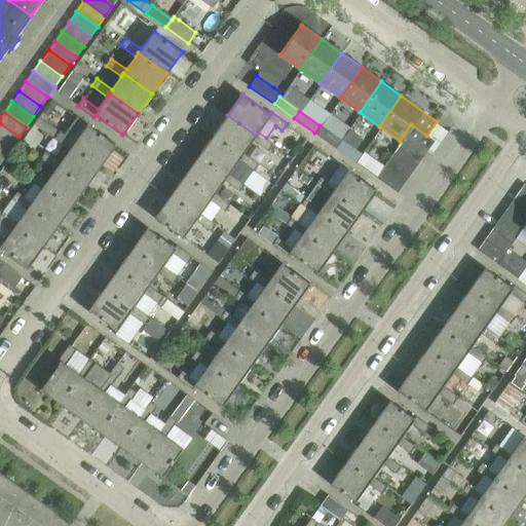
[(329,113),(320,125),(314,133),(335,148),(340,141),(349,127),(329,113)]
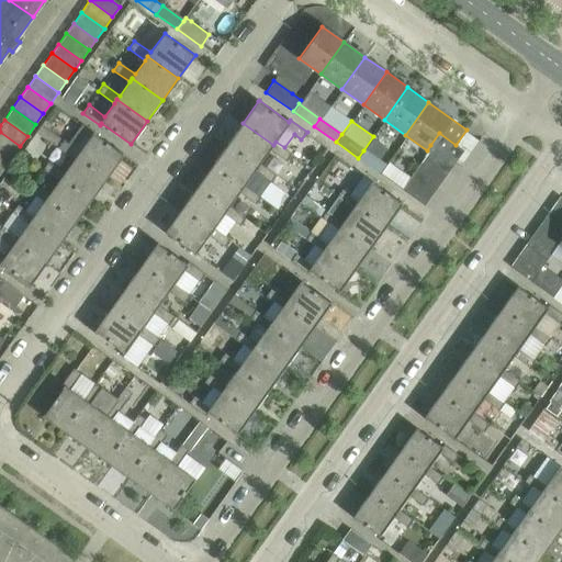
[(67,143),(63,139),(57,147),(72,158),(76,155),(108,177),(124,154),(81,123),(67,143)]
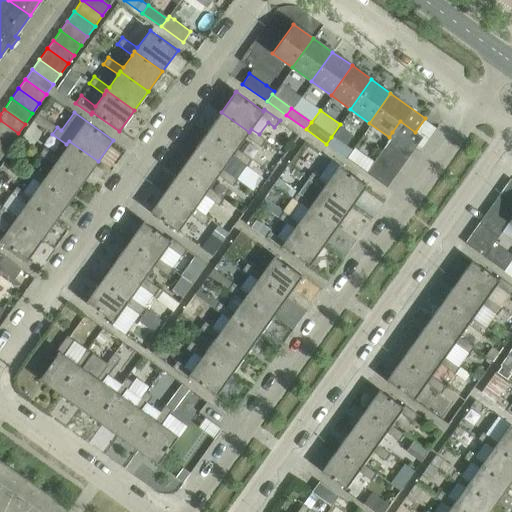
[(249,132),(221,112),(207,132),(235,152),(237,148),(246,136),(261,146),(266,139),(259,134),(251,129),(249,132)]
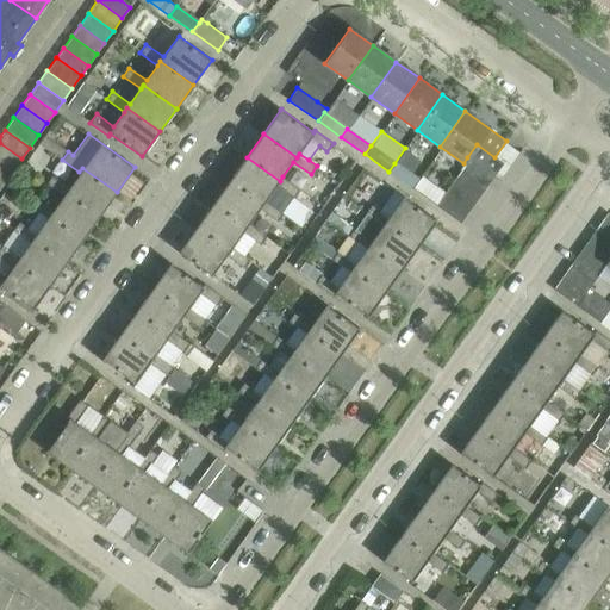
[(39,143),(62,160),(68,151),(45,135),(39,143)]
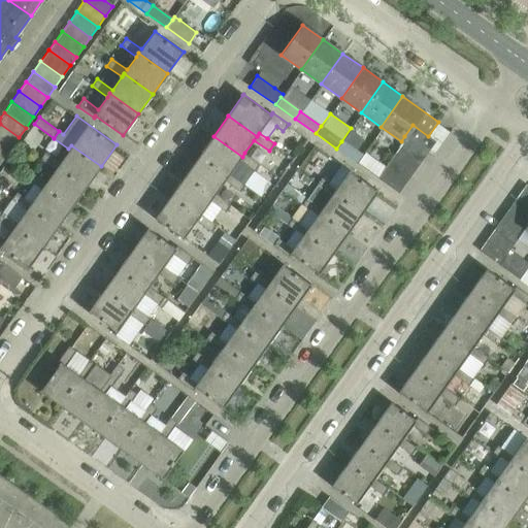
[(19,137),(0,124),(0,139),(10,147),(19,137)]
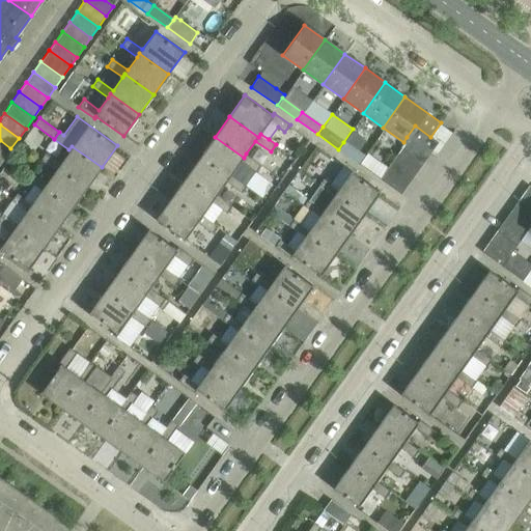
[(439,142),(430,137),(415,126),(407,137),(430,154),(439,142)]
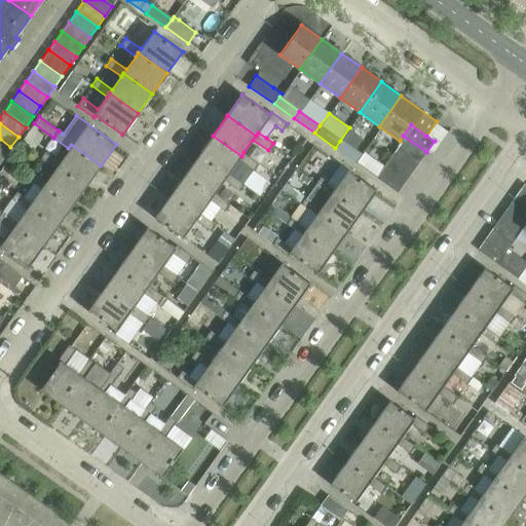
[(259,163),(243,152),(241,156),(213,136),(198,155),(227,176),(229,173),(238,159),(254,171),(259,163)]
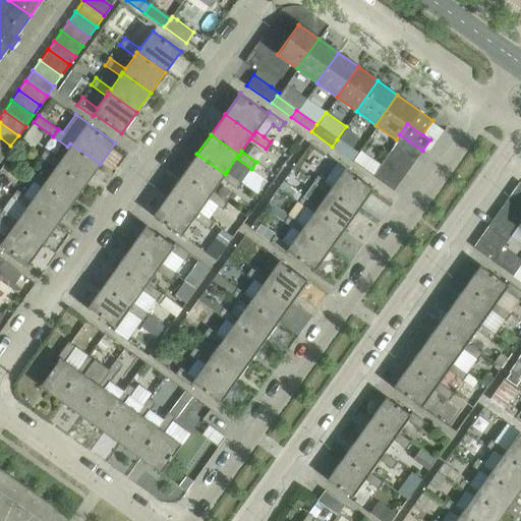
[(422,151),(399,134),(396,139),(392,145),(415,161),(422,151)]
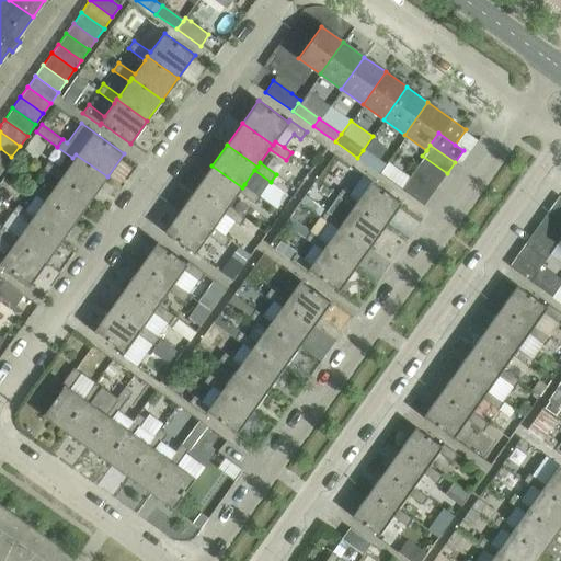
[(11,157),(0,148),(0,164),(3,168),(11,157)]
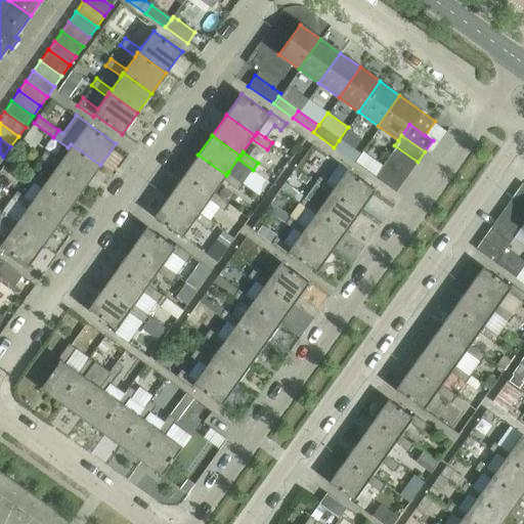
[(358,154),(339,140),(334,147),(353,162),(358,154)]
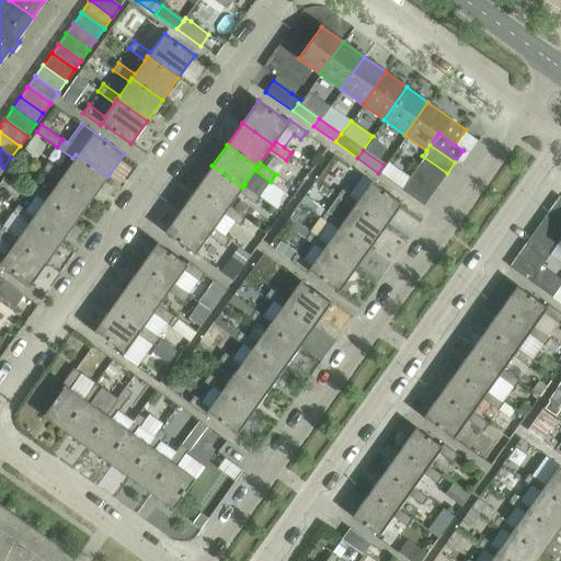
[(107,176),(76,155),(72,158),(64,172),(47,160),(42,168),(57,180),(60,175),(92,198),(107,176)]
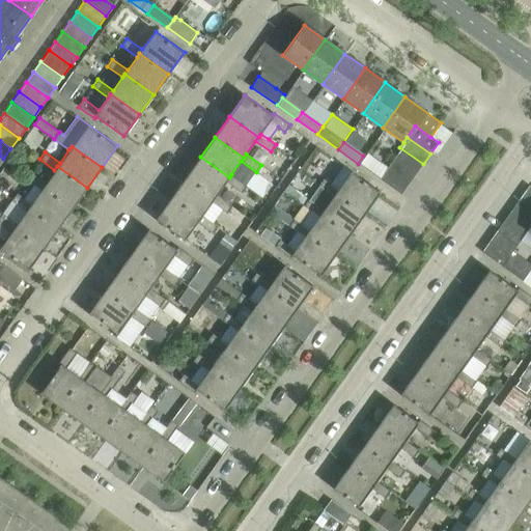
[(423,164),(399,147),(393,157),(416,173),(423,164)]
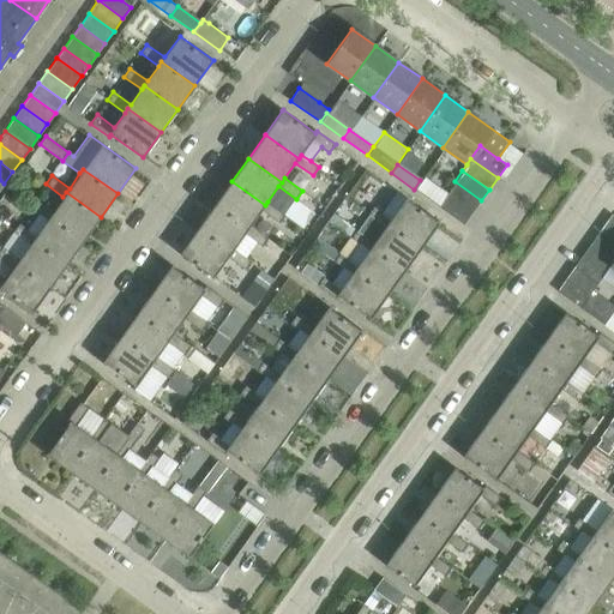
[(286,214),(268,202),(265,205),(232,181),(215,205),(248,229),(251,224),(262,210),(280,222),(286,214)]
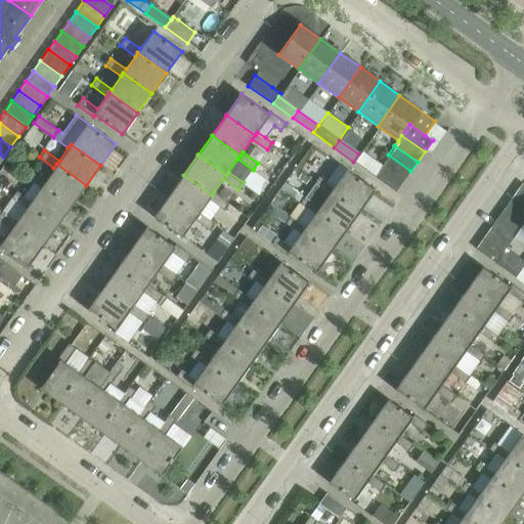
[(410,171),(388,155),(380,166),(403,182),(410,171)]
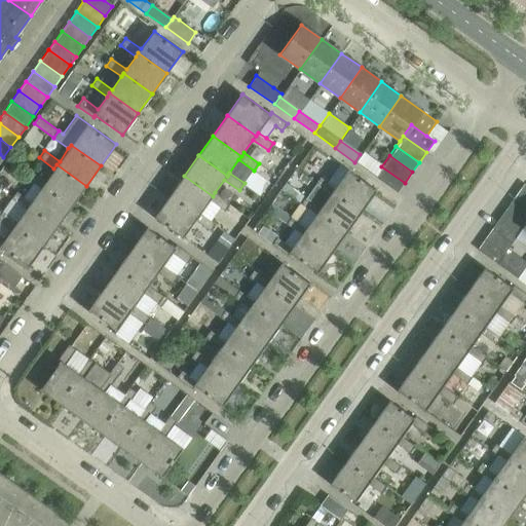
[(377,190),(348,170),(340,163),(327,182),(320,177),(314,184),(330,195),(332,191),(361,212),(377,190)]
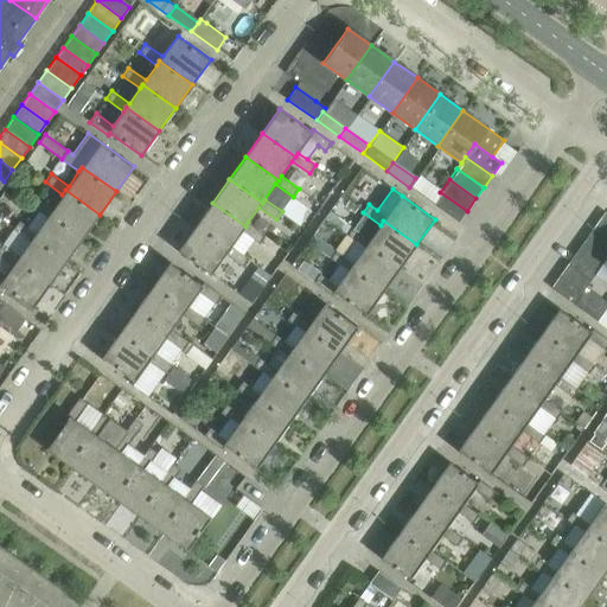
[(100,215),(65,190),(62,195),(52,209),(34,197),(29,205),(37,211),(46,217),(49,213),(83,237),(100,215)]
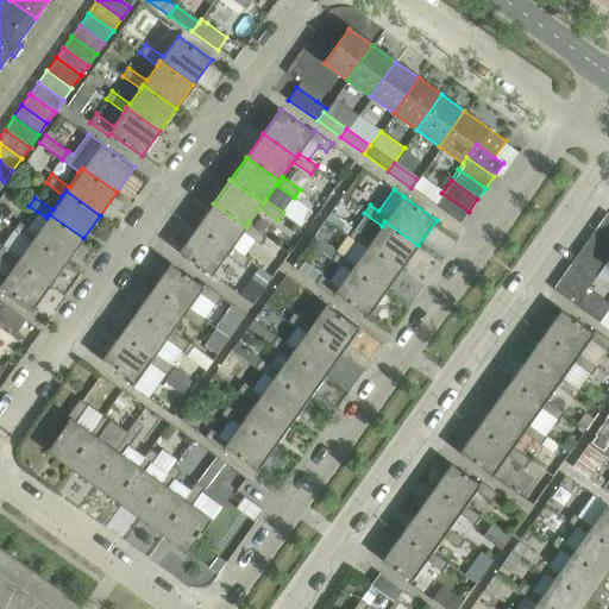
[(469,212),(441,193),(433,203),(460,223),(469,212)]
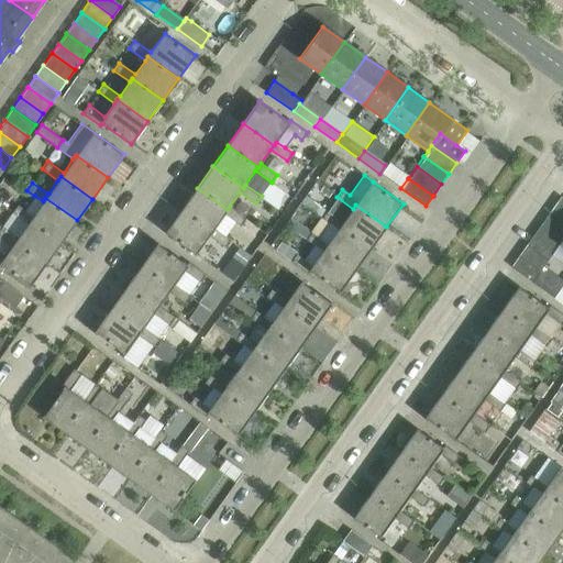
[(224,214),(241,225),(246,218),(230,206),(228,210),(197,188),(181,209),(212,231),(214,228),(224,214)]
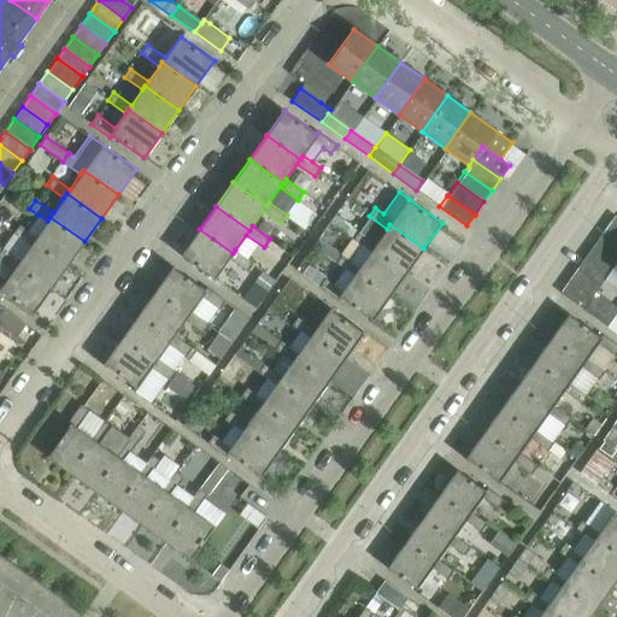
[(84,241),(50,217),(47,221),(37,215),(27,229),(18,223),(12,231),(30,245),(33,240),(68,265),(84,241)]
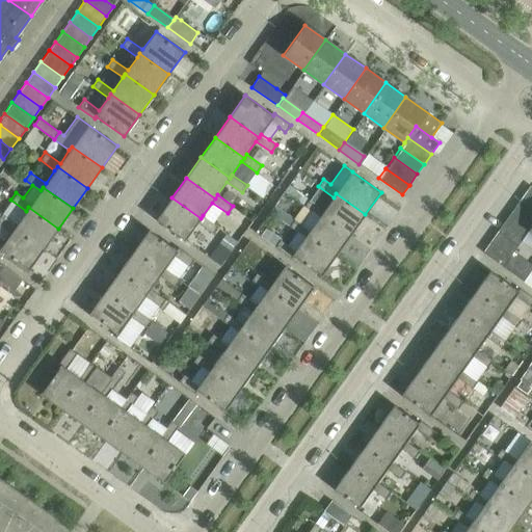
[(365,214),(336,193),(334,197),(324,210),(309,198),(303,207),(311,212),(319,217),(321,214),(350,235),(365,214)]
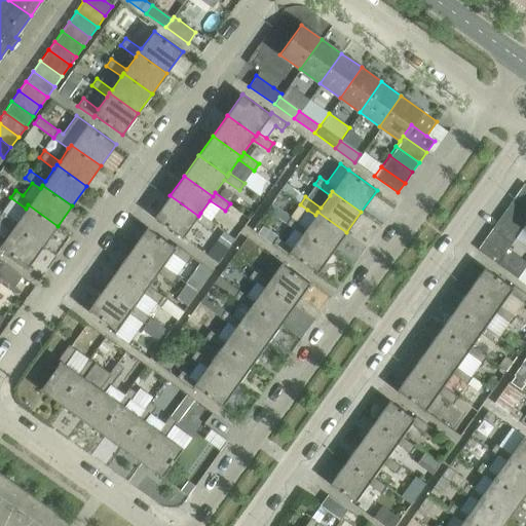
[(216,223),(200,213),(198,216),(170,195),(153,218),(182,237),(183,238),(195,220),(211,230),(216,223)]
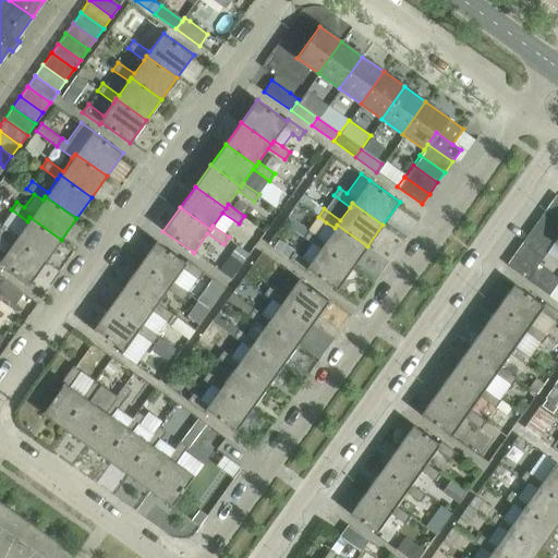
[(557,235),(557,218),(545,209),(536,221),(557,237),(557,235)]
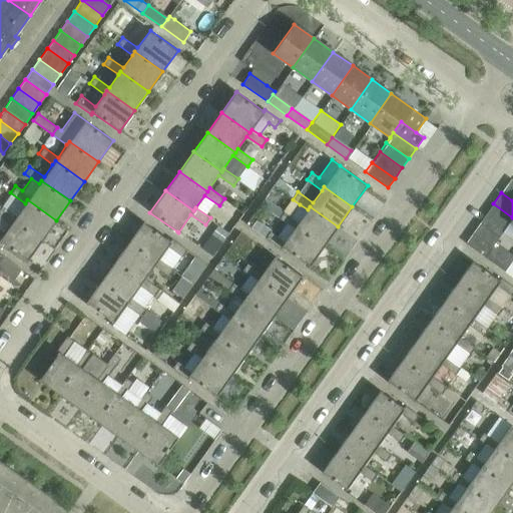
[(243,212),(224,198),(219,205),(218,207),(236,220),(237,220),(243,212)]
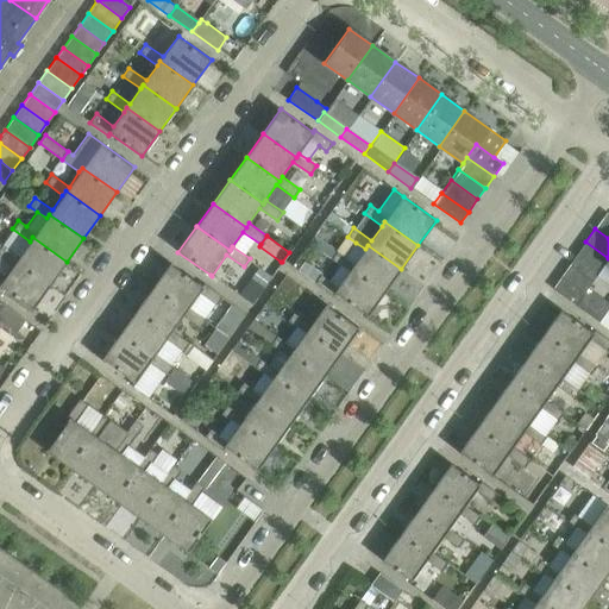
[(67,262),(32,237),(30,242),(19,256),(1,244),(0,245),(0,255),(13,264),(16,261),(50,286),(67,262)]
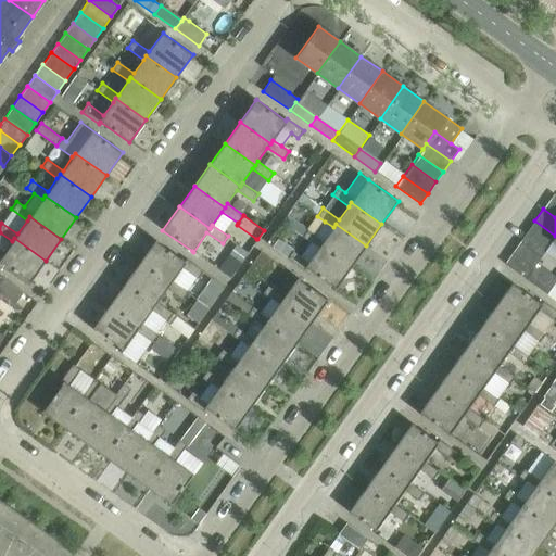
[(555,236),(534,220),(527,231),(547,247),(552,241),(555,236)]
